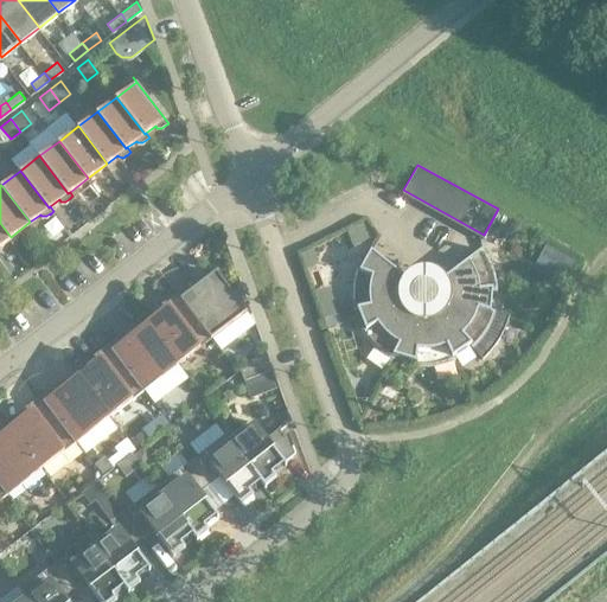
[(0,244),(11,237),(0,223),(0,244)]
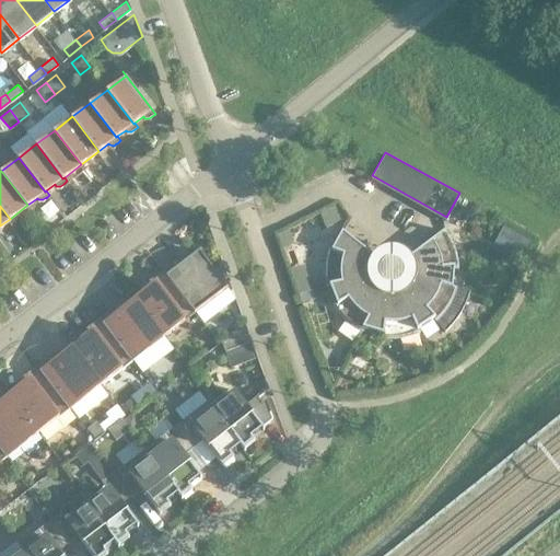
[(447,232),(445,228),(408,255),(410,257),(411,261),(412,263),(412,266),(408,266),(408,274),(412,275),(452,285),(453,284),(454,266),(458,266),(458,264),(458,259),(457,256),(456,251),(455,247),(454,243),(452,239),(450,235),(447,232)]
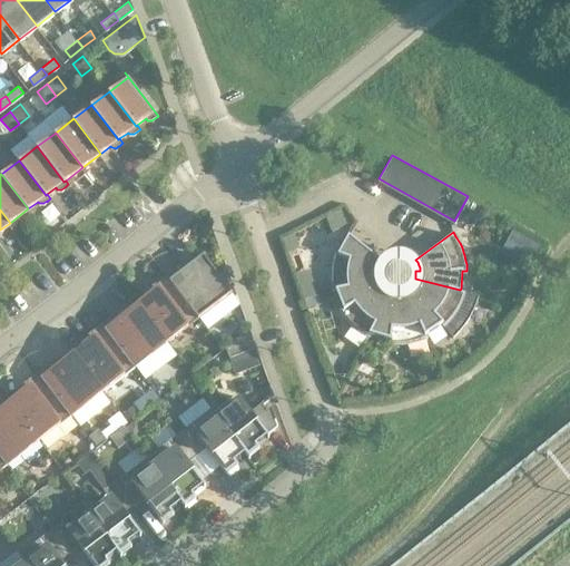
[(385,262),(349,233),(338,250),(334,249),(333,251),(333,254),(331,259),(331,263),(330,269),(330,272),(330,276),(330,281),(331,286),(332,290),(336,289),(336,288),(376,279),(376,277),(376,276),(376,273),(376,271),(377,267),(381,269),(385,262)]
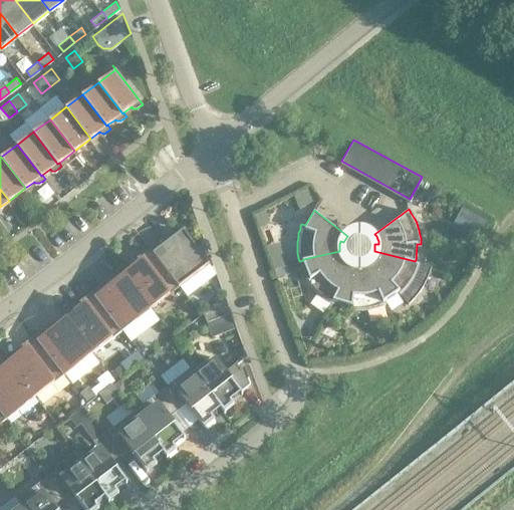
[(161,237),(150,245),(180,286),(181,285),(180,284),(209,262),(201,238),(199,238),(201,242),(197,246),(183,228),(165,242),(161,237)]
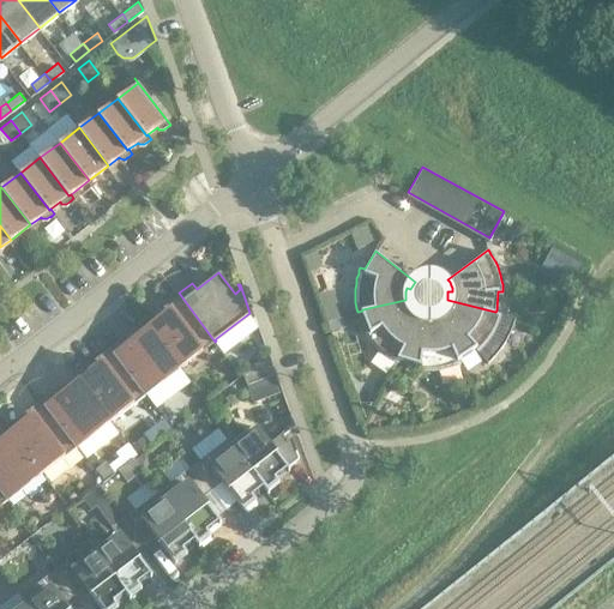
[(215,342),(179,293),(164,303),(169,309),(149,325),(180,366),(214,341),(215,342)]
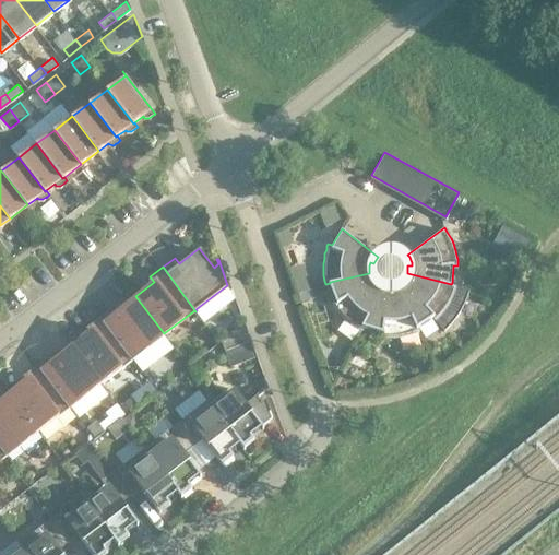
[(373,271),(369,272),(369,273),(330,282),(330,283),(335,299),(332,302),(334,306),(337,309),(341,314),(342,315),(344,317),(347,320),(351,322),(356,327),(361,329),(364,326),(363,325),(381,287),(380,287),(379,286),(377,285),(375,283),(373,282),(372,281),(377,279),(373,271)]
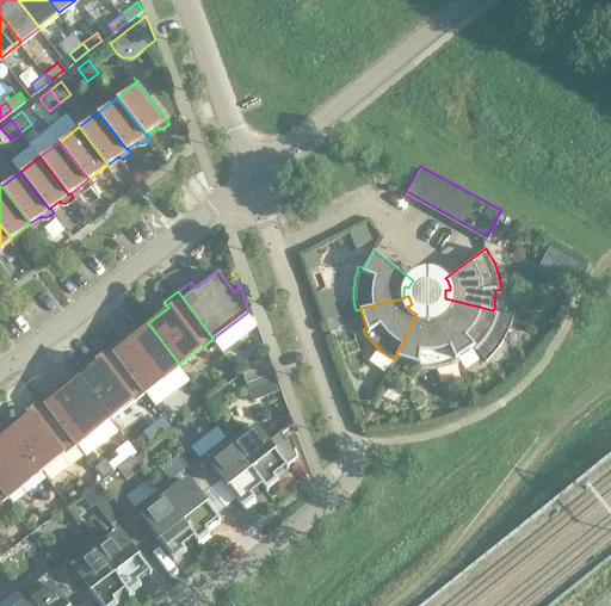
[(440,307),(434,310),(436,315),(437,315),(456,356),(473,345),(485,359),(488,357),(492,353),(494,350),(498,345),(503,338),(505,334),(506,331),(508,326),(510,321),(511,319),(512,314),(494,309),(493,310),(450,300),(449,303),(448,305),(445,308),(444,310),(440,307)]
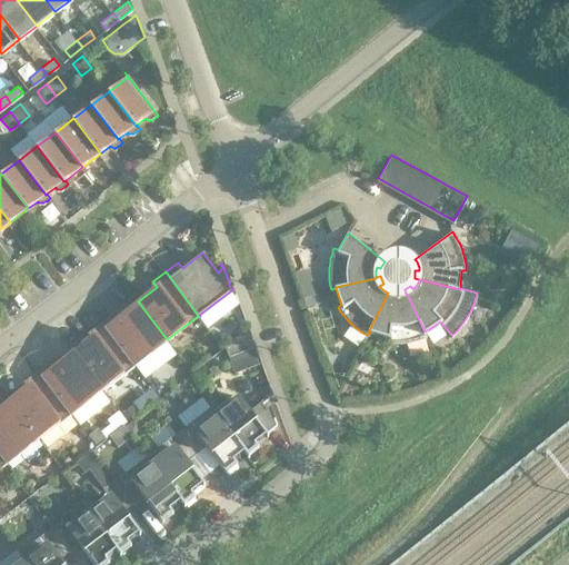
[(389,289),(387,293),(388,293),(369,330),(370,331),(387,337),(386,340),(389,342),(393,342),(400,342),(407,342),(411,340),(417,339),(421,338),(427,335),(425,331),(407,294),(406,294),(405,295),(402,295),(399,296),(396,295),(396,291),(389,289)]
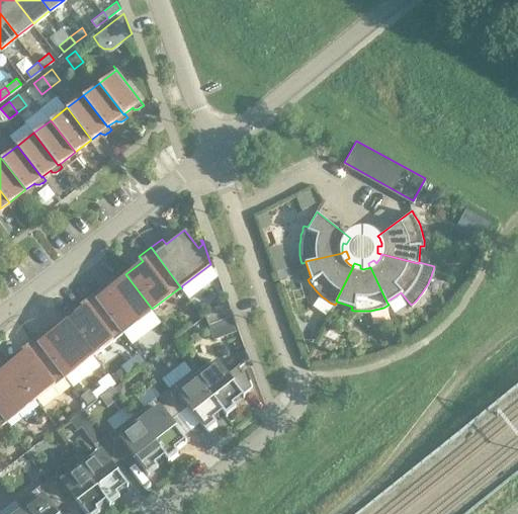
[(282,283),(292,280),(288,267),(278,270),(282,283)]
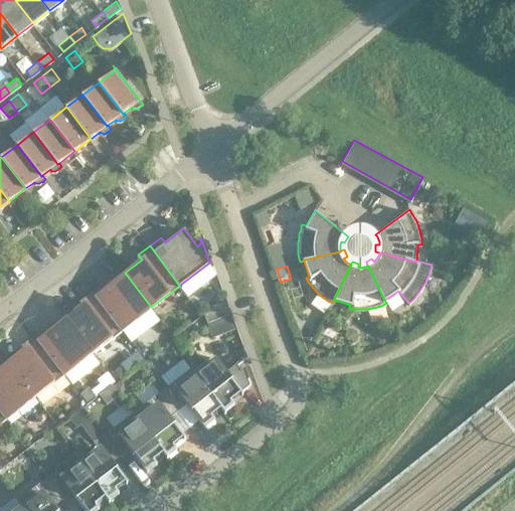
[(151,307),(125,273),(108,286),(104,281),(93,290),(123,330),(124,330),(123,329),(151,307)]
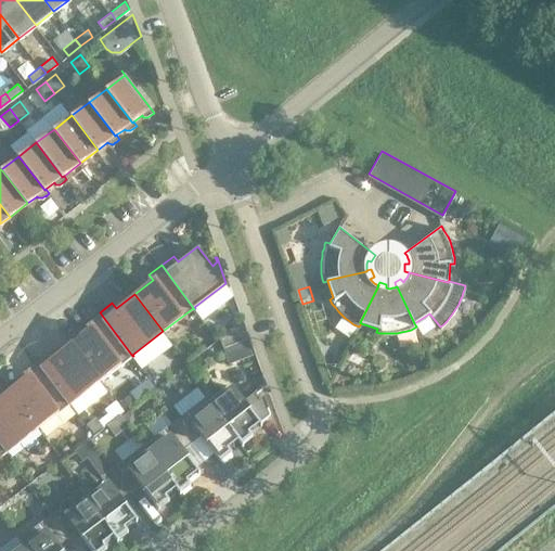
[(132,356),(100,312),(87,322),(91,328),(73,342),(101,379),(131,355),(132,357),(132,356)]
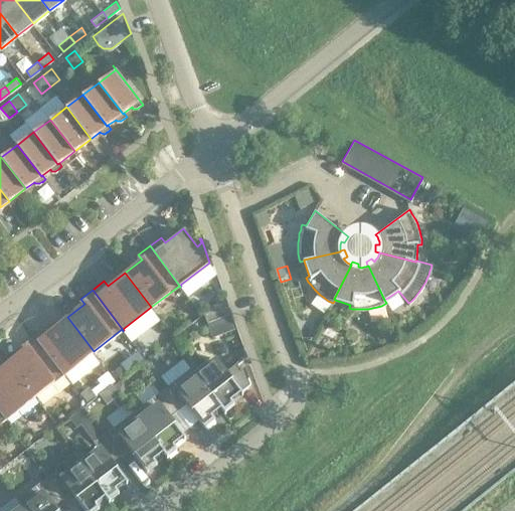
[(207,321),(231,312),(225,295),(203,312),(207,321)]
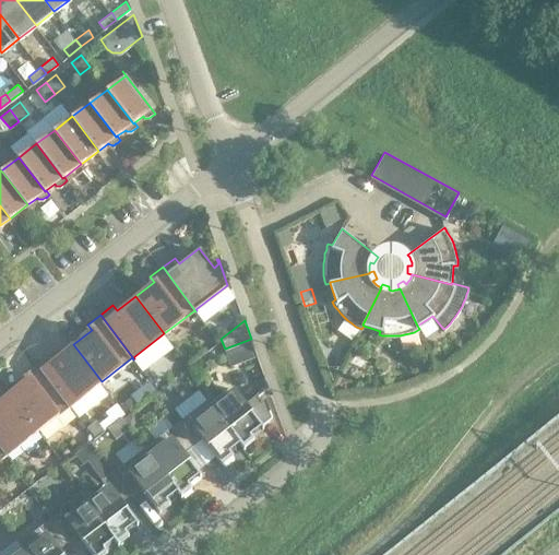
[(102,381),(73,344),(55,358),(50,353),(37,363),(71,406),(70,404),(102,381)]
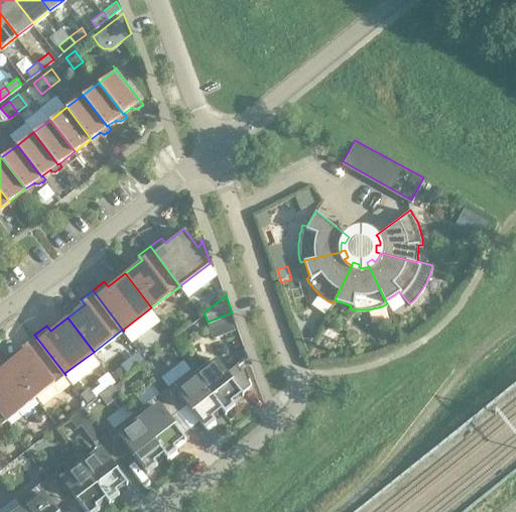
[(66,375),(34,335),(23,344),(26,349),(9,362),(35,396),(63,374),(65,376),(66,375)]
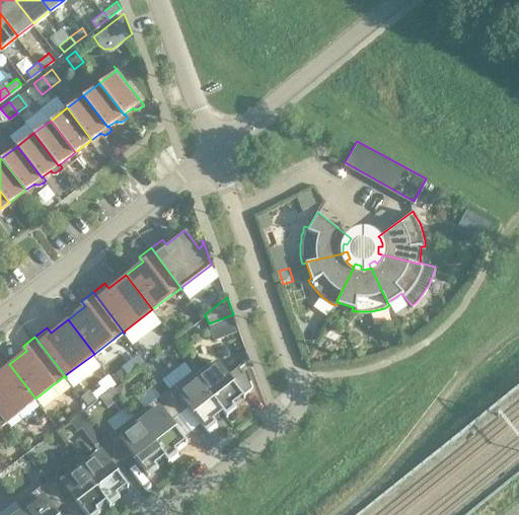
[(206,366),(196,374),(223,410),(222,410),(226,415),(227,414),(227,413),(236,406),(233,401),(242,394),(243,395),(244,395),(243,393),(252,386),(250,379),(246,367),(242,371),(238,365),(226,374),(217,362),(209,369),(206,366)]
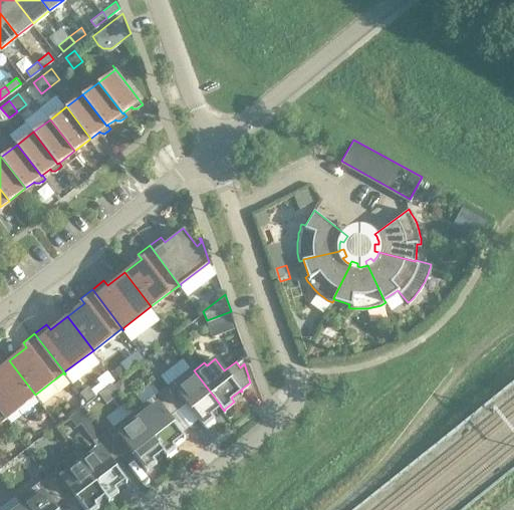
[(35,395),(9,360),(0,366),(0,408),(7,418),(8,418),(7,416),(35,395)]
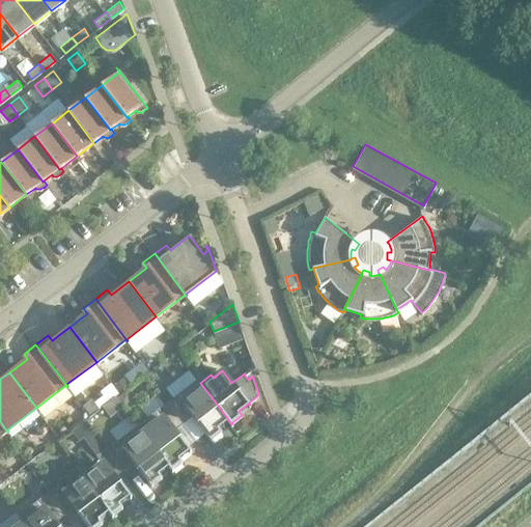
[(119,390),(130,382),(124,376),(114,384),(119,390)]
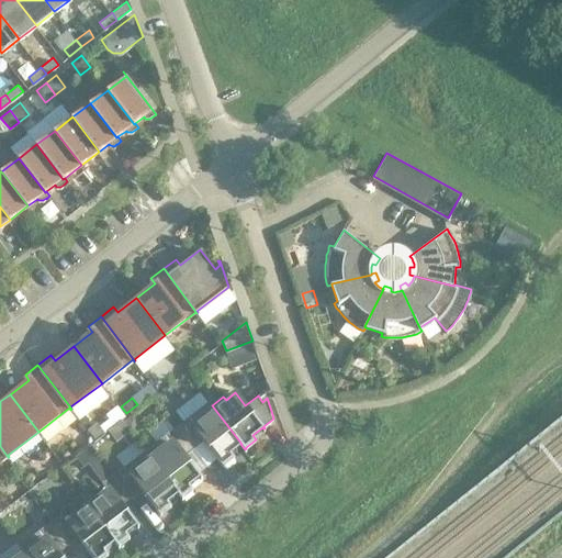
[(208,400),(188,415),(177,424),(194,447),(203,439),(223,465),(234,456),(231,452),(240,444),(242,444),(212,405),(208,400)]
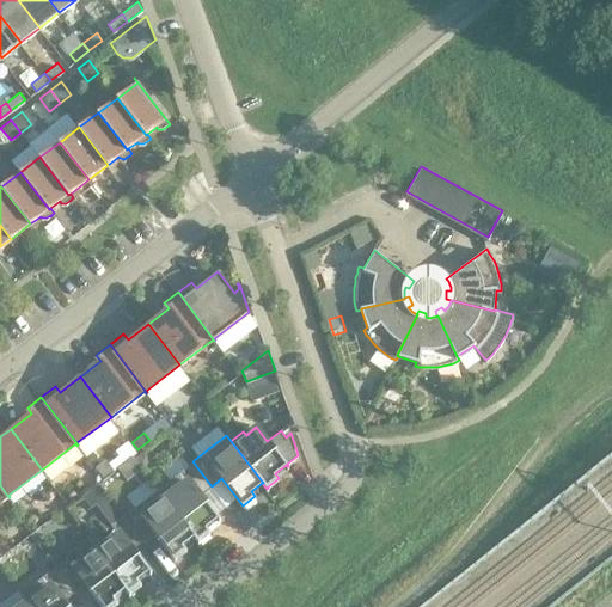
[(150,454),(146,449),(136,457),(144,466),(148,461),(150,454)]
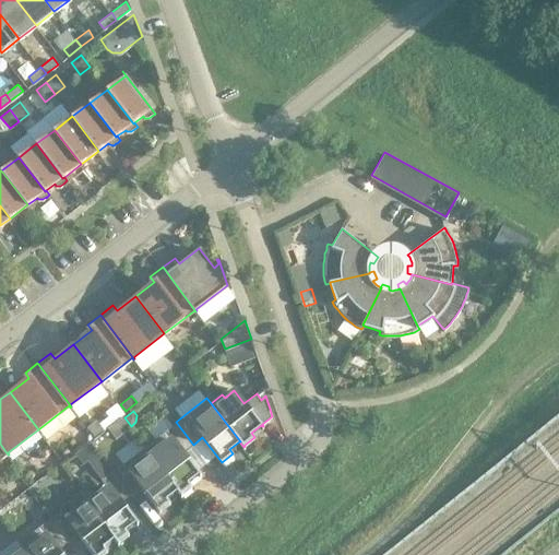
[(93,422),(87,425),(94,434),(103,427),(99,423),(93,422)]
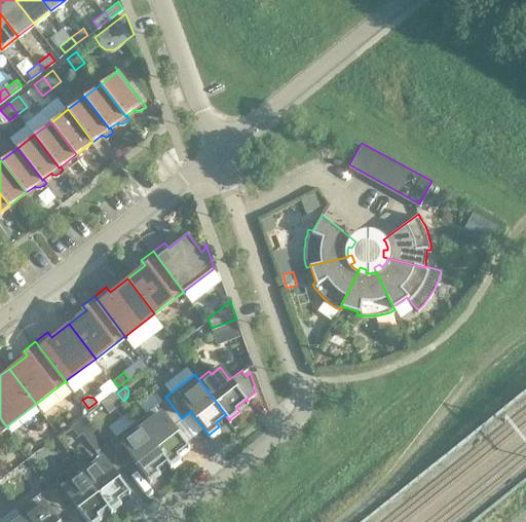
[(182,418),(165,397),(136,419),(167,460),(166,460),(171,465),(172,464),(171,464),(181,456),(178,452),(187,445),(188,447),(189,446),(173,424),(182,418)]
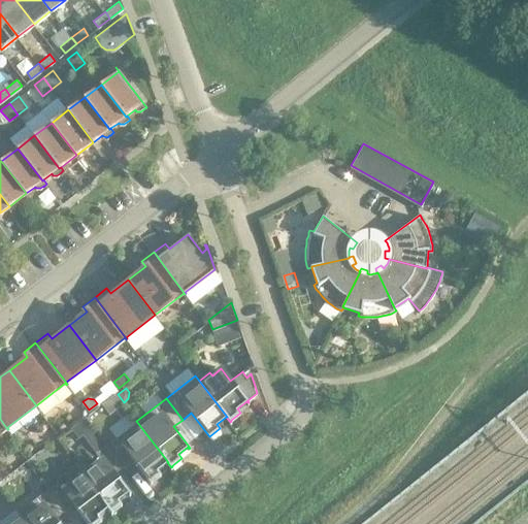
[(168,462),(136,421),(107,444),(123,465),(132,458),(151,482),(161,473),(158,469),(167,462),(168,462)]
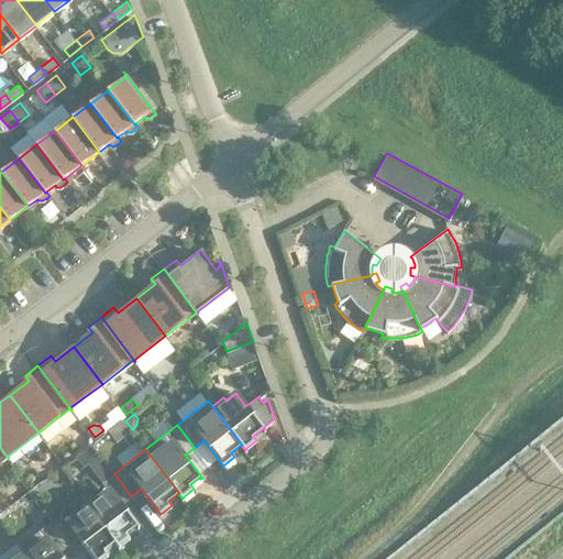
[(102,482),(114,473),(103,459),(92,468),(102,482)]
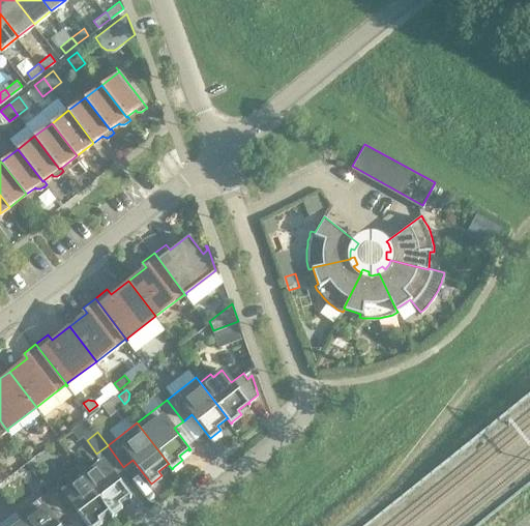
[(123,467),(108,445),(96,454),(102,462),(94,468),(92,464),(81,472),(109,509),(108,509),(112,515),(113,514),(113,513),(122,505),(119,501),(128,494),(129,496),(130,495),(115,473),(123,467)]
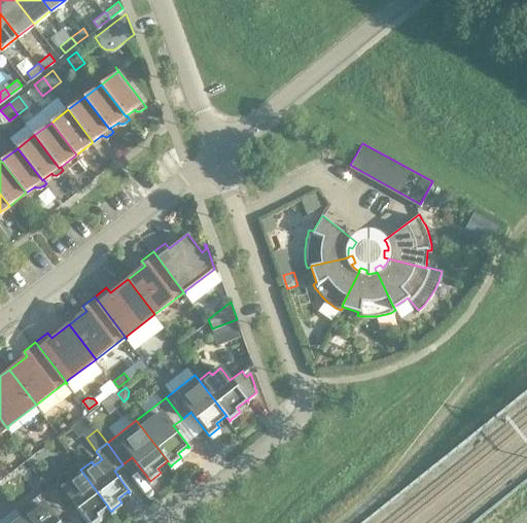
[(108,507),(80,469),(70,478),(73,481),(65,487),(59,479),(47,487),(64,509),(72,502),(88,522),(94,522),(101,518),(98,514),(107,507),(108,507)]
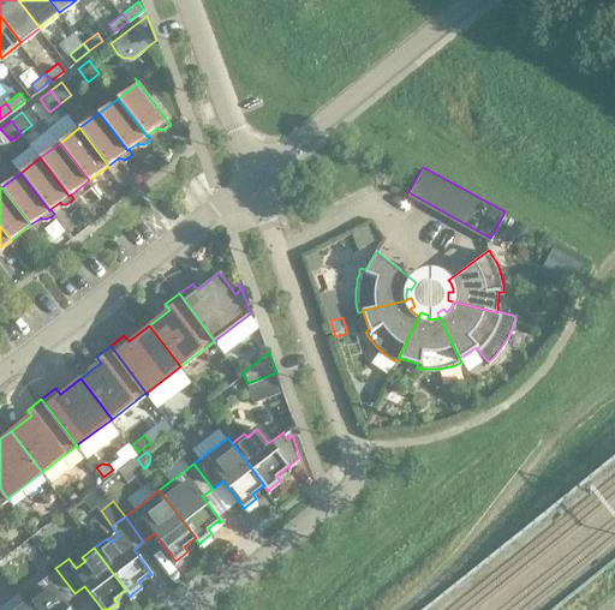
[(75,593),(55,568),(21,594),(25,599),(33,609),(70,609),(64,602),(75,593)]
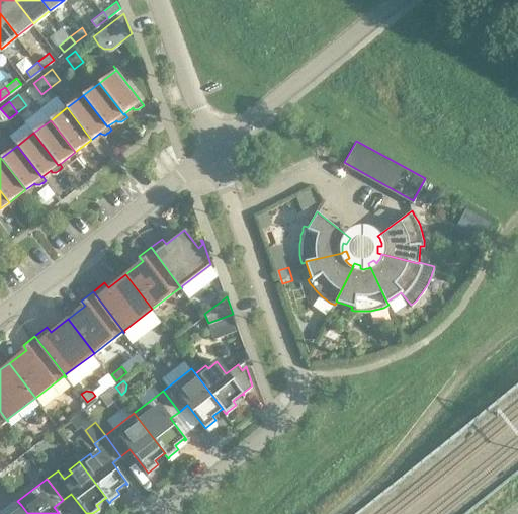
[(27,513),(21,505),(10,513),(27,513)]
